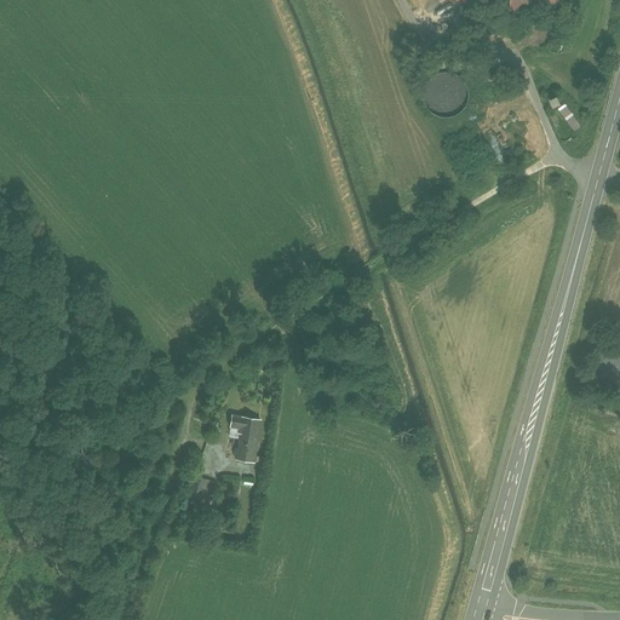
[(466,78),(461,72),(454,67),(446,65),(437,67),(430,72),(426,79),(424,87),(426,96),(431,103),(438,108),(447,109),(455,108),(463,102),(468,95),(469,86),(466,78)]
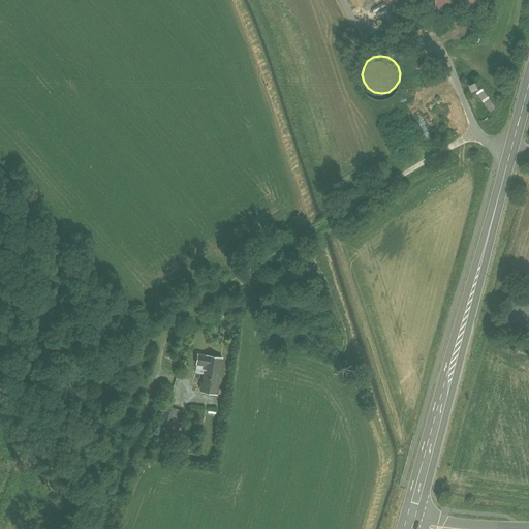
[(477,82),(471,85),(472,89),(474,92),(481,89),(479,85),(477,82)]
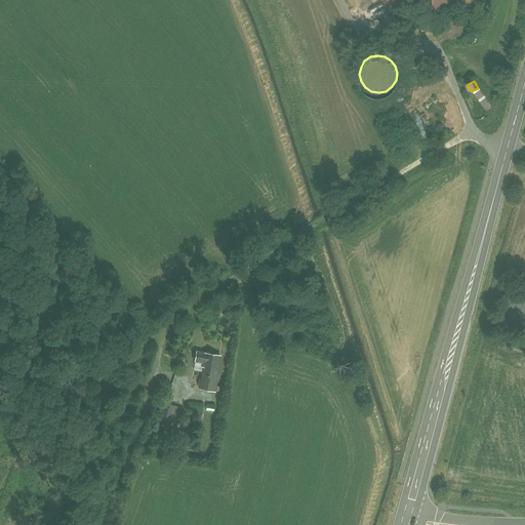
[(477,89),(472,93),(486,111),(491,107),(477,89)]
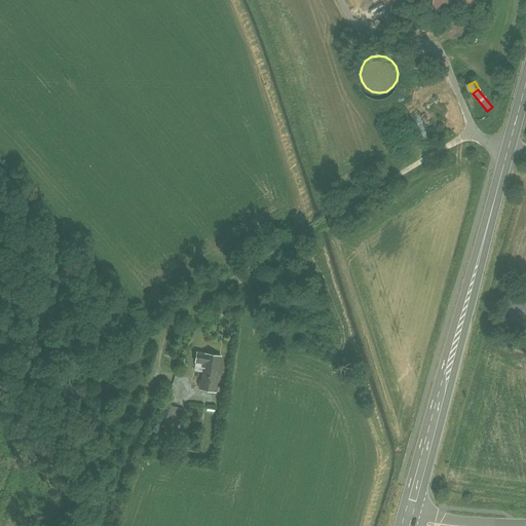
[(216,392),(222,357),(198,352),(196,364),(203,365),(199,390),(216,392)]
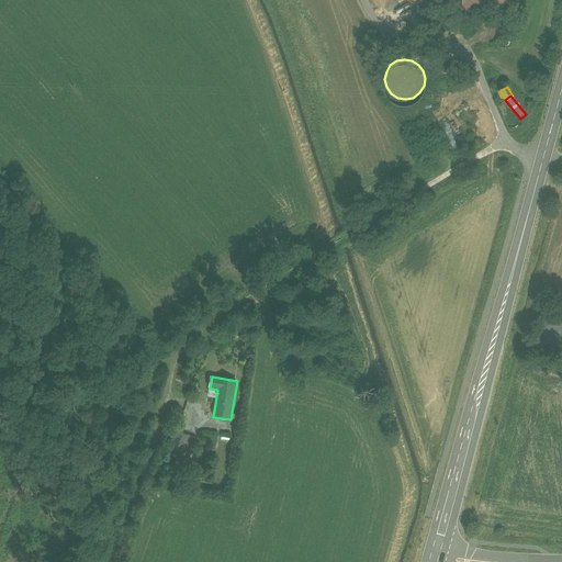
[(190,448),(195,429),(172,424),(167,441),(190,448)]
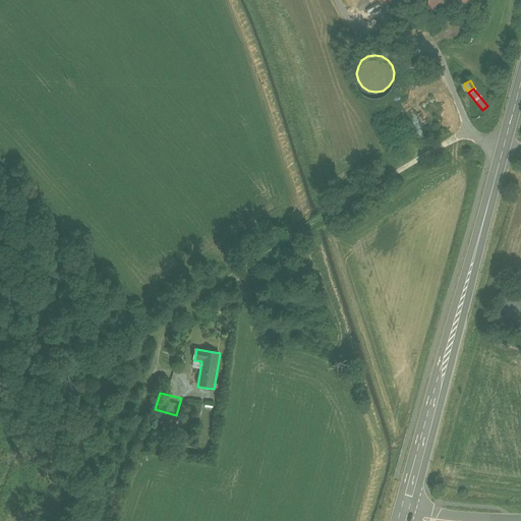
[(200,408),(203,397),(191,395),(189,406),(200,408)]
